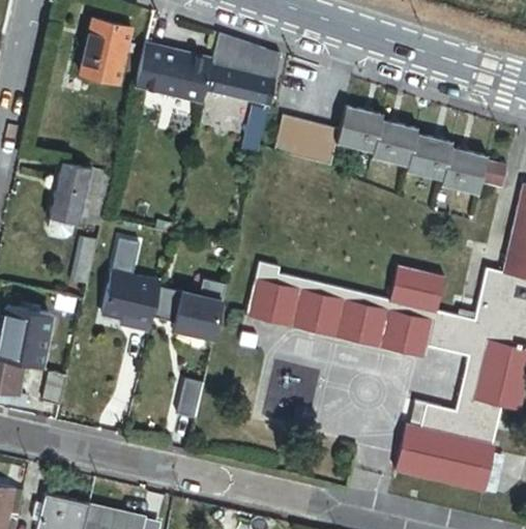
[(135,29),(95,19),(82,74),(120,83),(135,29)]
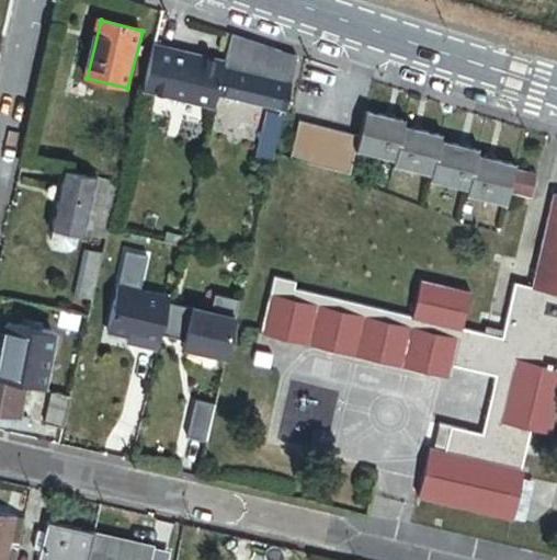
[(297,55),(232,33),(226,61),(225,63),(291,81),(297,55)]
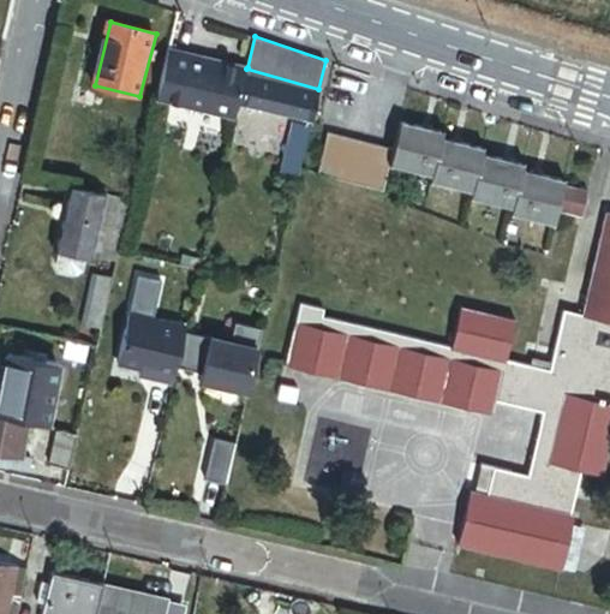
[(247,67),(171,49),(159,99),(235,117),(240,94),(246,69),(247,67)]
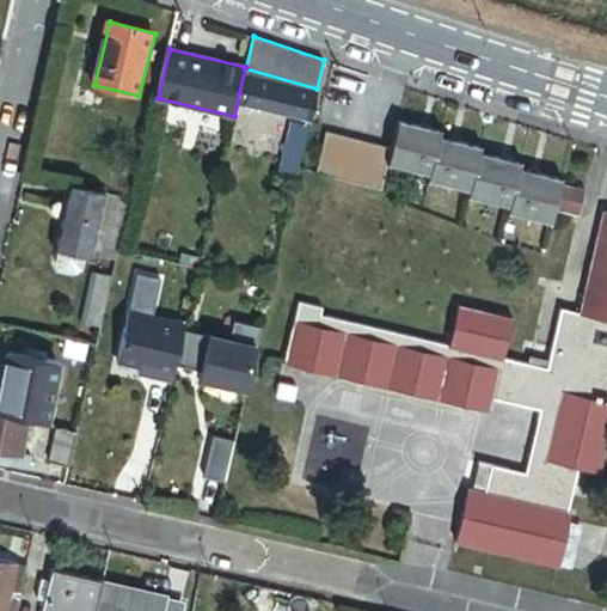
[(317,89),(245,68),(239,93),(311,114),(317,89)]
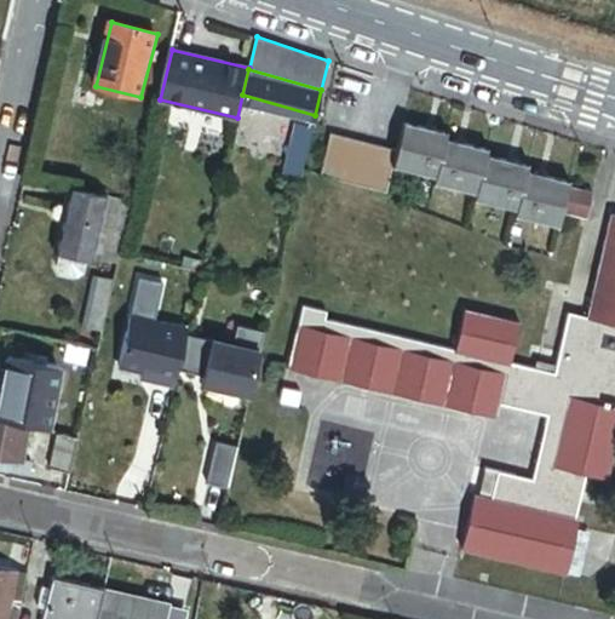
[(293,137),(309,141),(314,122),(297,119),(293,137)]
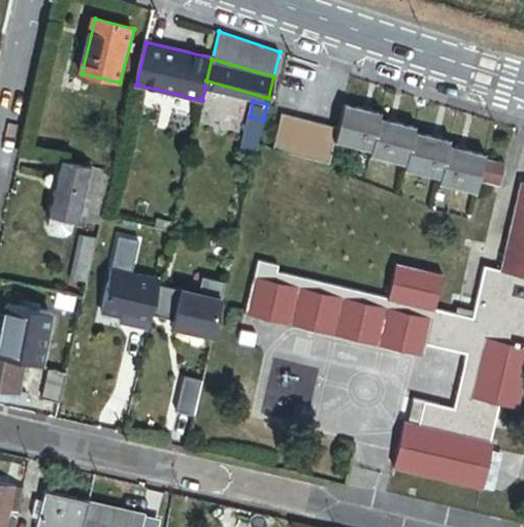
[(372,150),(381,119),(382,113),(344,104),(337,127),(334,140),(372,150)]
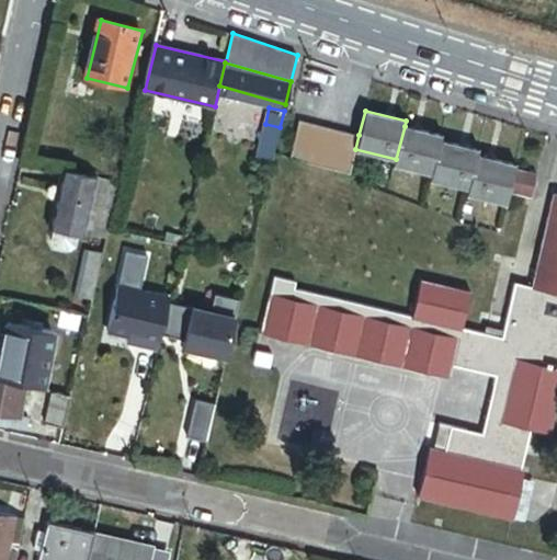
[(355,149),(359,135),(297,120),(288,158),(350,171),(355,149)]
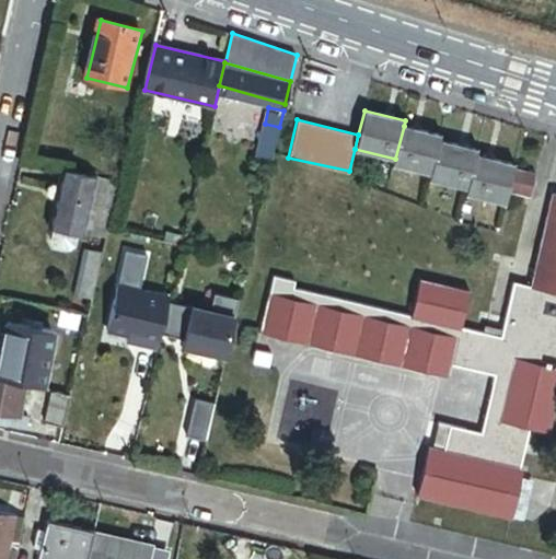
[(257,155),(271,160),(273,155),(279,127),(265,124),(257,155)]
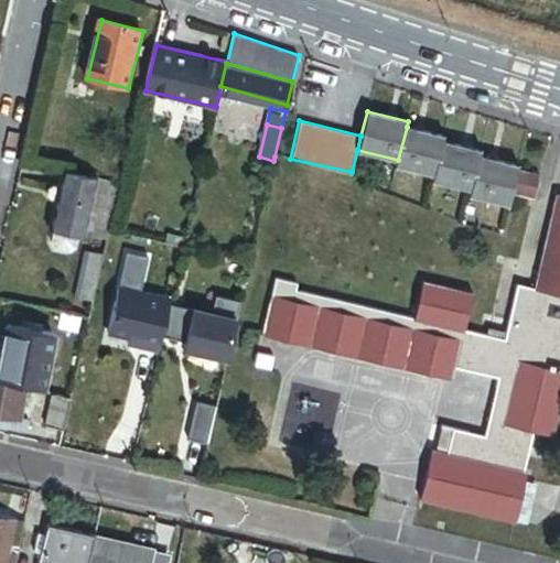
[(444,136),(407,127),(398,160),(397,166),(434,175),(443,141),(444,136)]
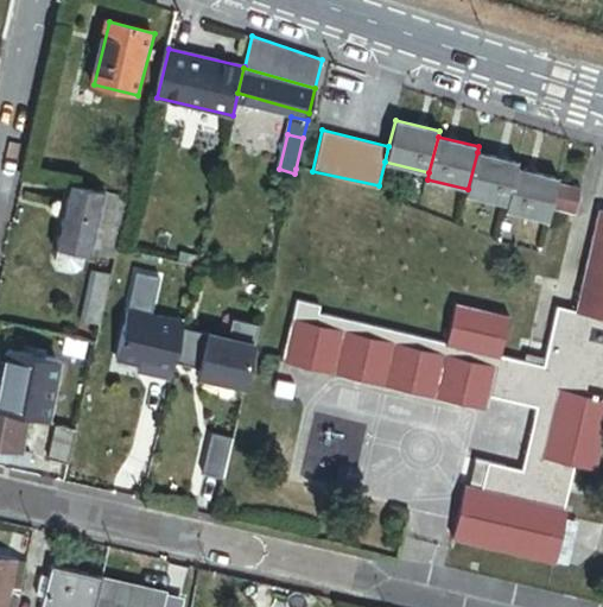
[(518,162),(477,152),(468,189),(467,194),(507,204),(516,165),(518,162)]
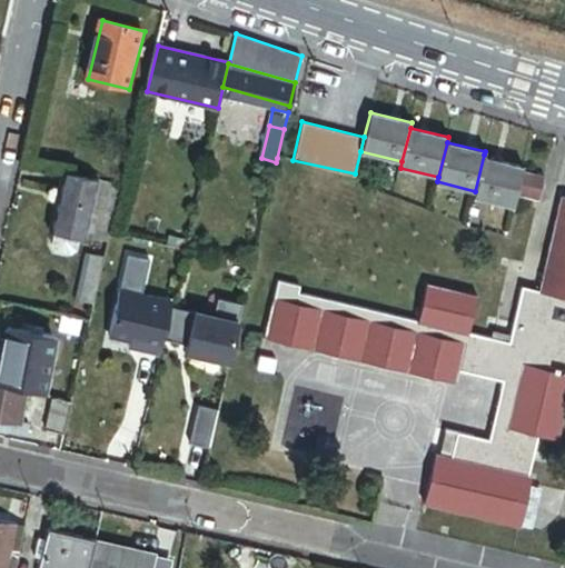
[(521,163),(484,155),(475,191),(474,195),(511,205),(514,196),(519,169),(521,163)]
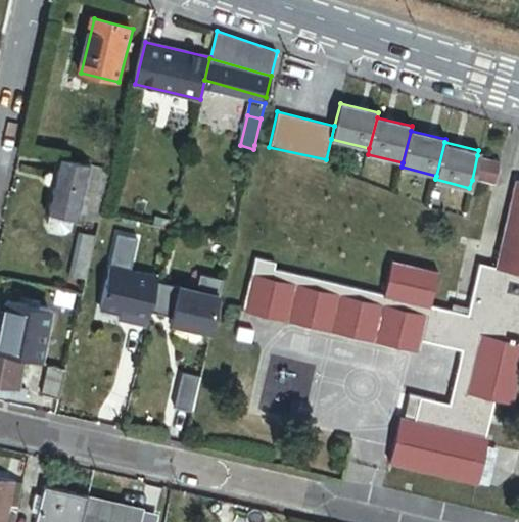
[(500,161),(477,155),(472,180),(473,180),(492,185),(500,161)]
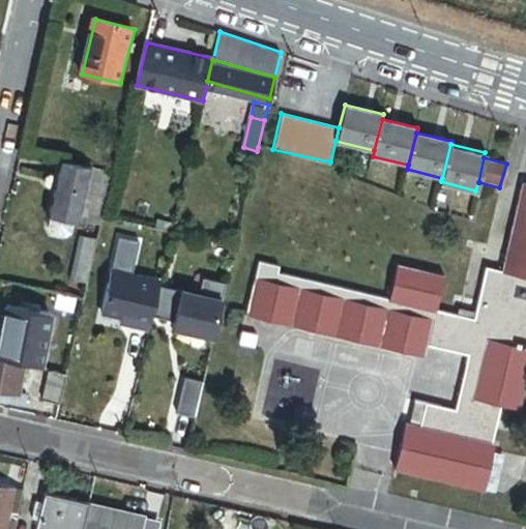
[(95,169),(62,162),(50,215),(60,217),(79,222),(82,223),(95,169)]
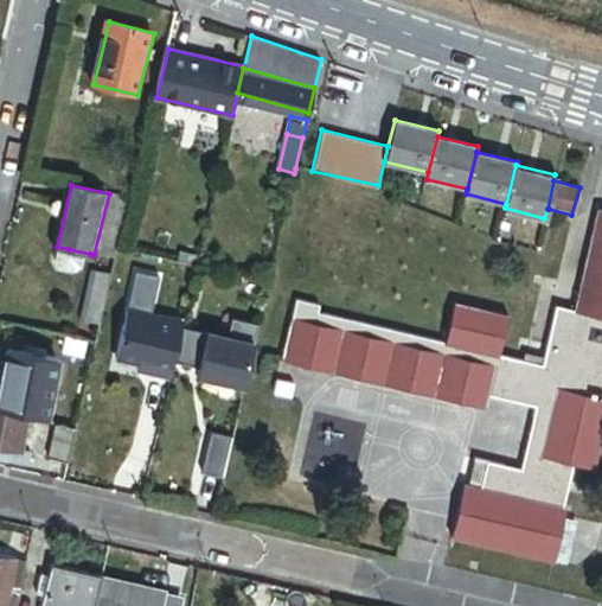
[(133,199),(109,193),(94,255),(106,257),(119,261),(122,246),(133,199)]
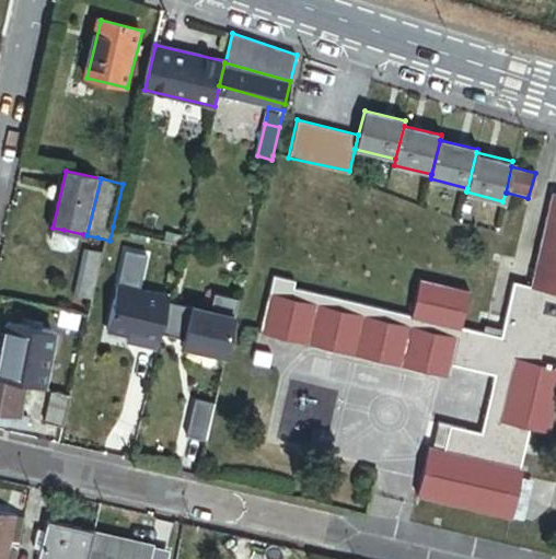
[(555,193),(552,193),(531,284),(514,281),(501,336),(462,327),(470,289),(419,278),(410,315),(293,289),(294,283),(274,279),(270,294),(267,293),(258,334),(450,376),(453,364),(494,373),(482,431),(452,424),(447,447),(433,445),(430,444),(419,493),(514,514),(525,465),(521,464),(531,424),(551,429),(555,407),(555,193)]
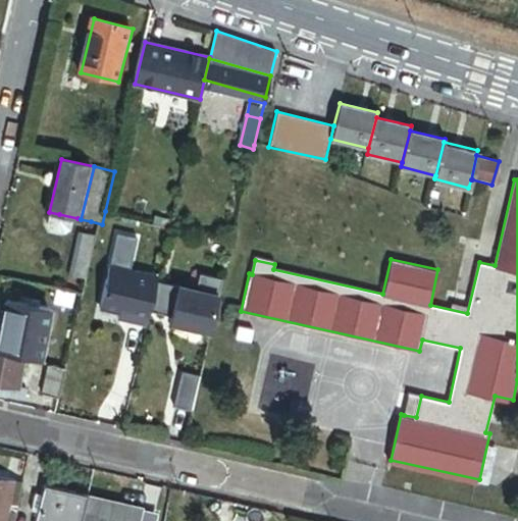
[(78,218),(59,214),(56,229),(73,232),(78,218)]
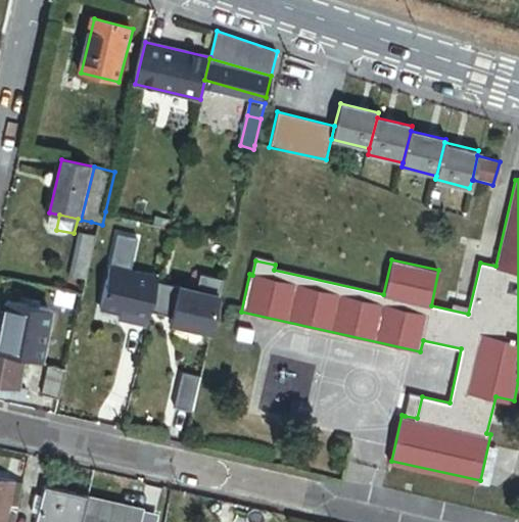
[(91,222),(87,239),(99,241),(102,225),(91,222)]
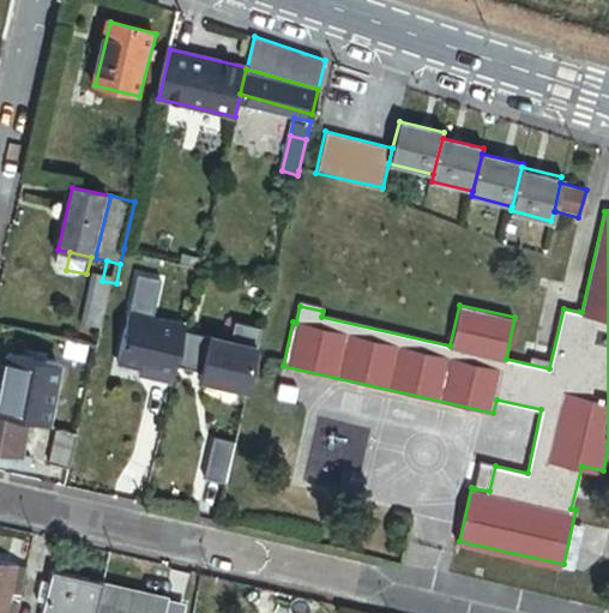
[(97,280),(96,287),(114,290),(116,283),(102,281),(97,280)]
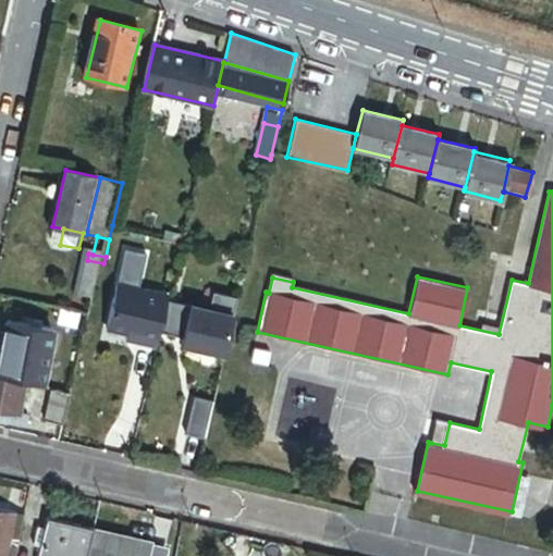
[(103,263),(87,260),(78,298),(95,301),(103,263)]
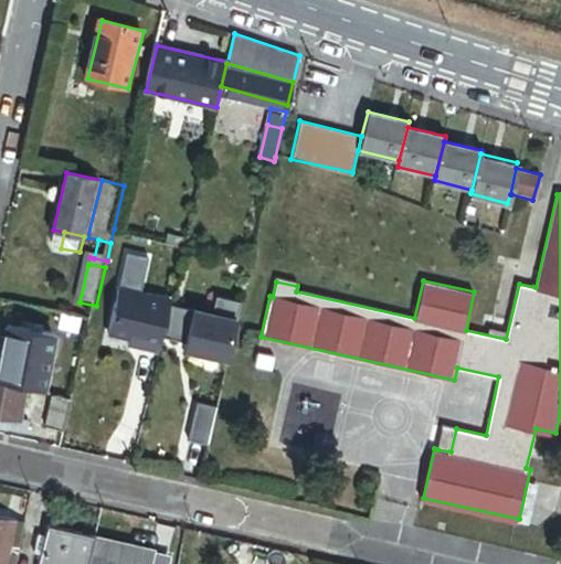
[(159,350),(172,297),(120,286),(109,334),(133,339),(145,341),(144,348),(159,350)]
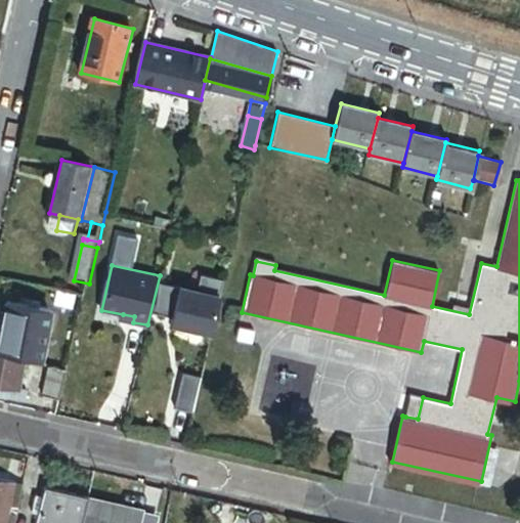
[(212,330),(223,281),(205,276),(201,293),(183,289),(185,281),(160,275),(152,309),(173,314),(171,319),(212,330)]
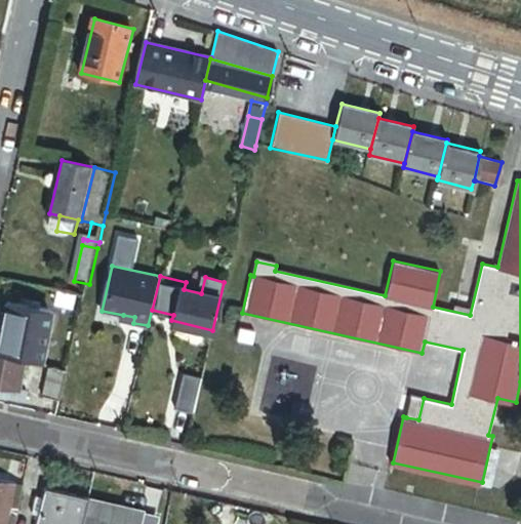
[(1,345),(0,347),(0,355),(26,361),(26,359),(40,362),(50,313),(10,304),(8,314),(6,320),(0,319),(0,337),(2,338),(1,345)]
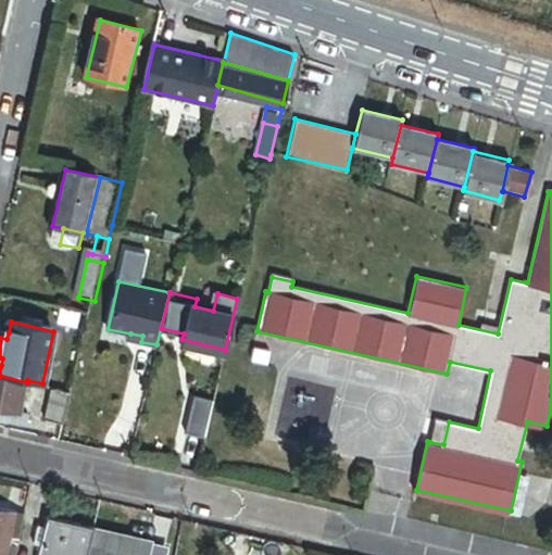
[(27,383),(0,377),(0,417),(27,425),(30,414),(21,412),(27,383)]
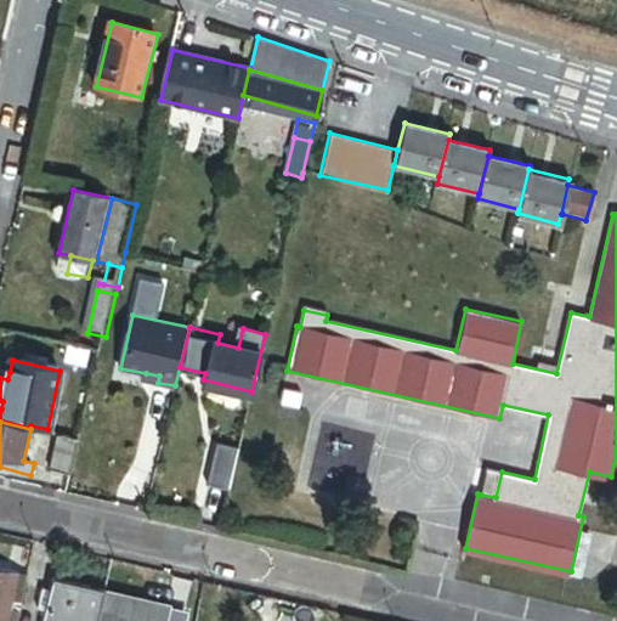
[(55,469),(74,474),(81,441),(62,438),(55,469)]
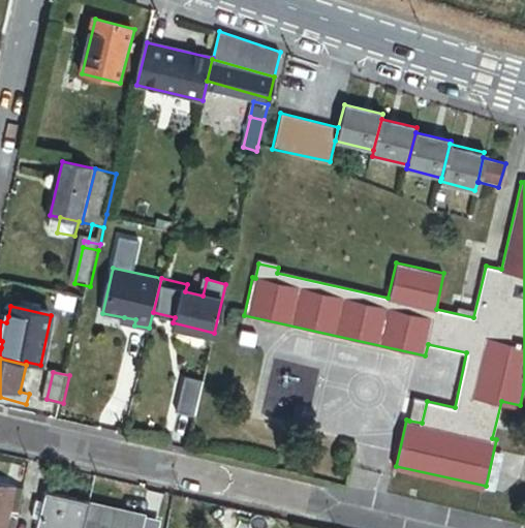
[(414,398),(409,421),(422,423),(427,401),(414,398)]
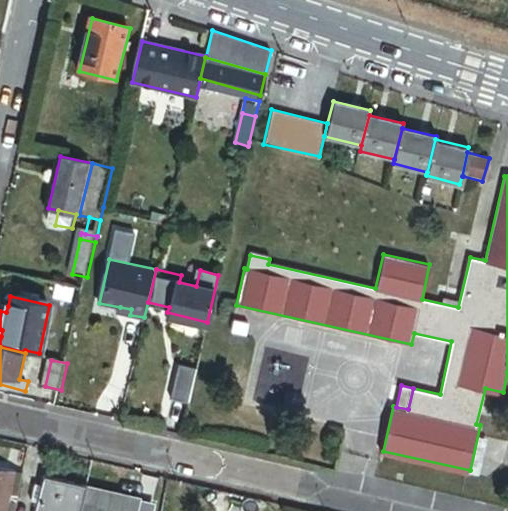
[(20,498),(25,475),(0,469),(0,510),(16,510),(18,505),(8,503),(10,496),(20,498)]
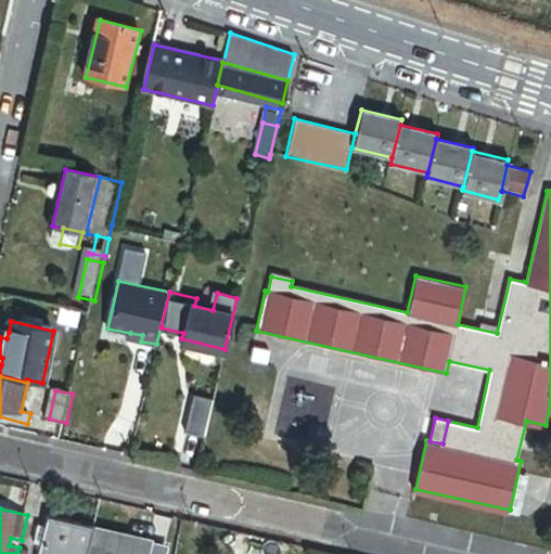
[(90,553),(97,528),(97,525),(50,515),(48,526),(43,545),(41,553),(90,553)]
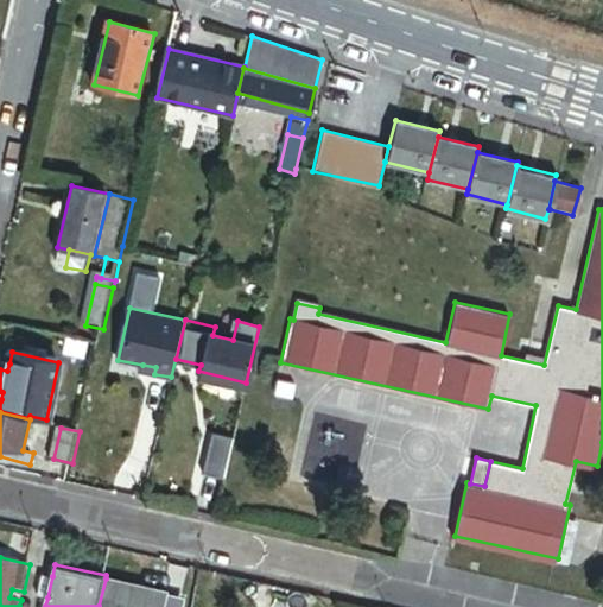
[(48,598),(52,576),(43,575),(39,595),(48,598)]
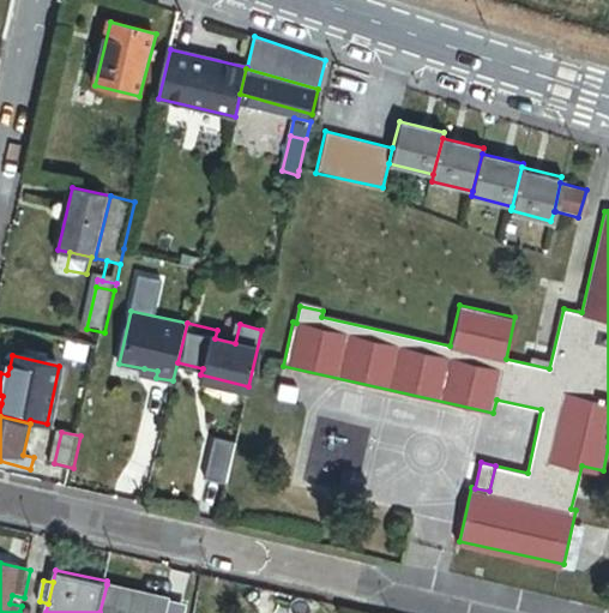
[(169,598),(107,584),(100,612),(182,612),(185,605),(168,601),(169,598)]
